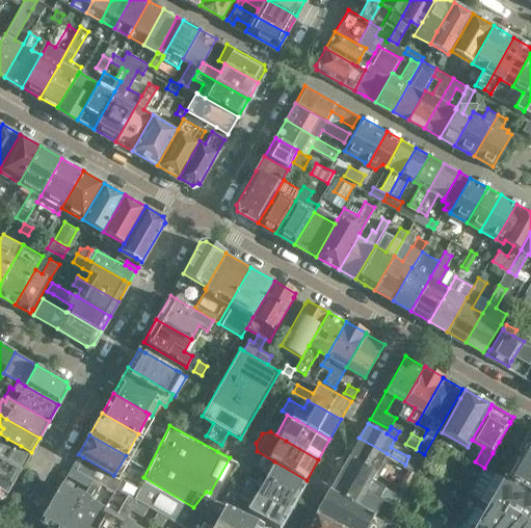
[(359,438),(349,455),(376,471),(375,473),(379,475),(389,457),(386,455),(387,453),(359,438)]
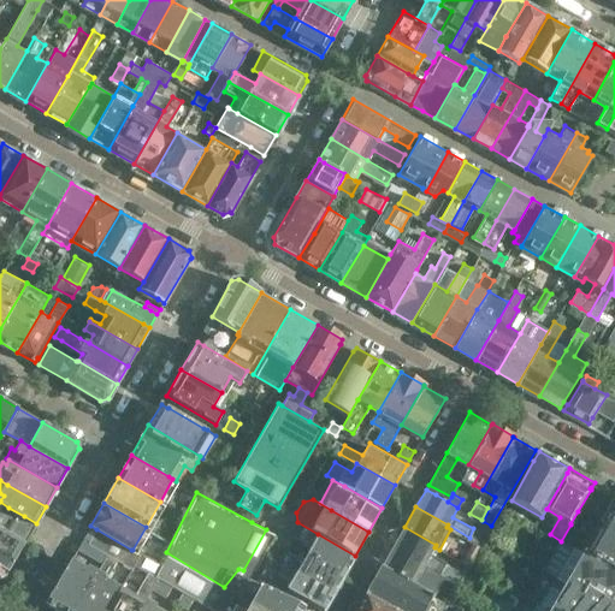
[(614,506),(604,526),(614,532),(614,506)]
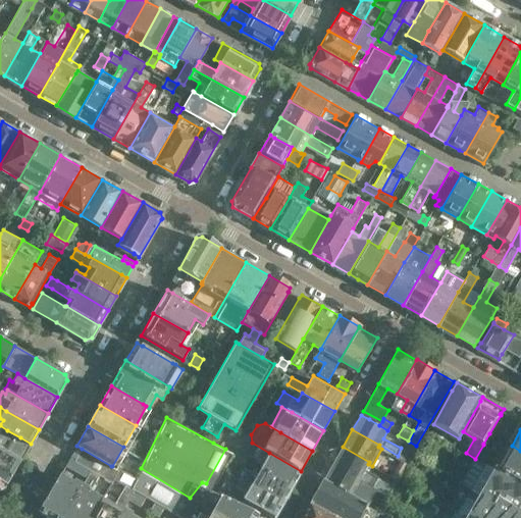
[(0,442),(0,487),(5,486),(21,459),(31,444),(20,437),(7,430),(0,442)]
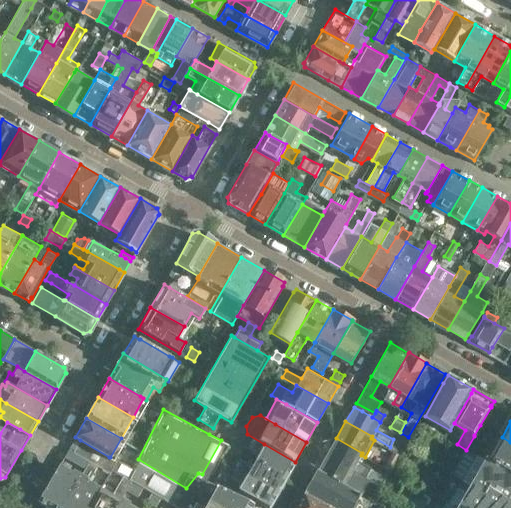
[(259,452),(254,459),(286,478),(295,462),(264,444),(241,431),(233,446),(239,450),(243,443),(259,452)]
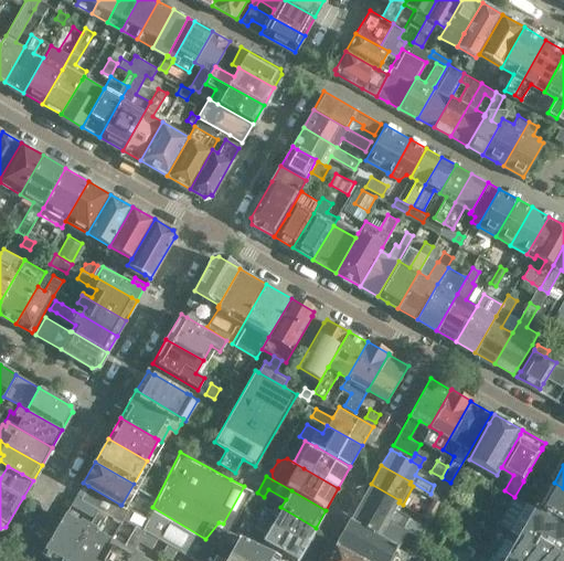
[(431,494),(429,495),(434,497),(442,501),(448,490),(451,484),(443,478),(438,488),(434,485),(431,494)]
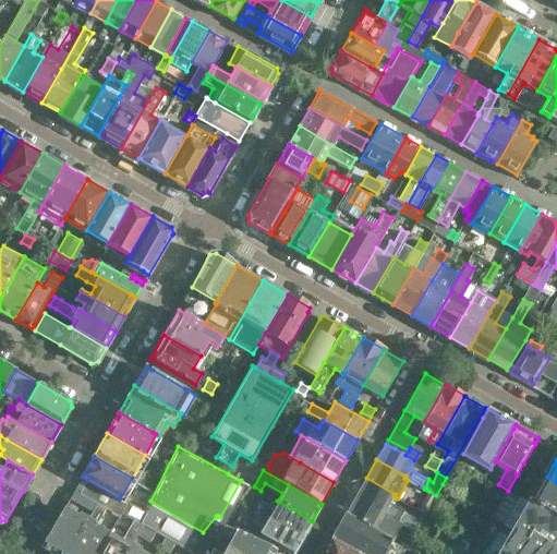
[(451,490),(457,479),(448,473),(446,478),(443,484),(451,490)]
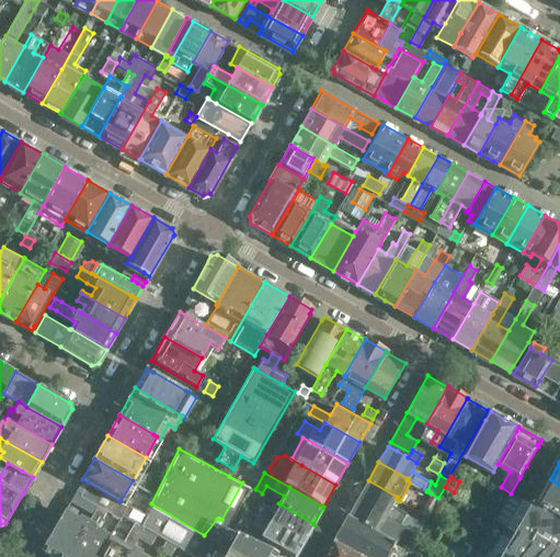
[(536,488),(528,502),(536,507),(559,520),(559,485),(550,479),(544,476),(536,488)]
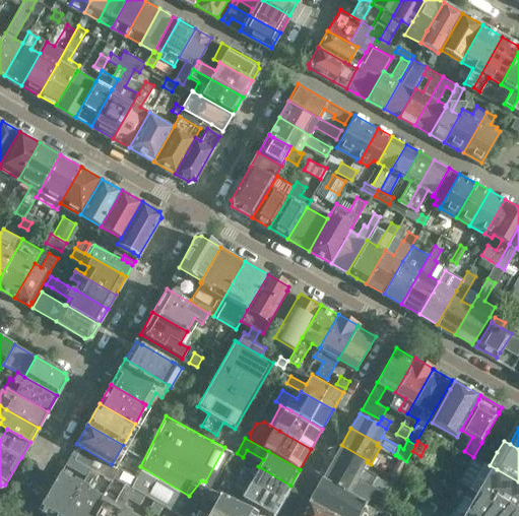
[(341,445),(333,458),(360,474),(387,492),(392,484),(365,467),(367,462),(368,460),(341,445)]
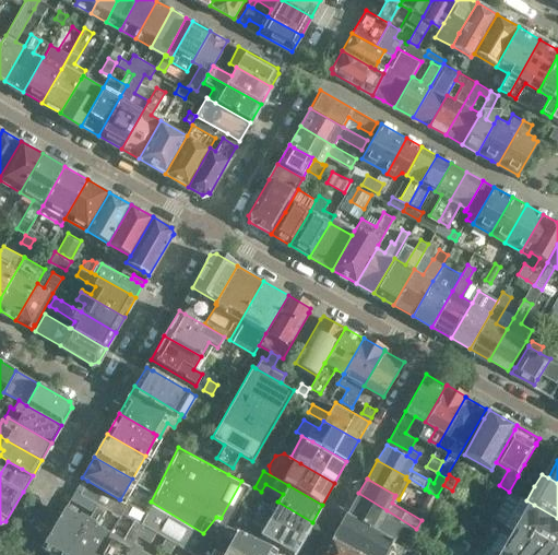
[(87,481),(81,492),(75,489),(71,497),(93,508),(91,511),(98,515),(104,506),(120,515),(128,503),(125,502),(120,499),(119,499),(87,481)]
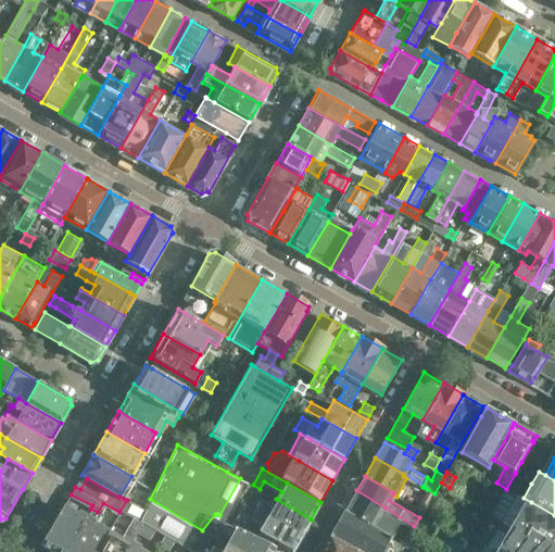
[(417,505),(425,510),(426,510),(434,493),(427,489),(417,505)]
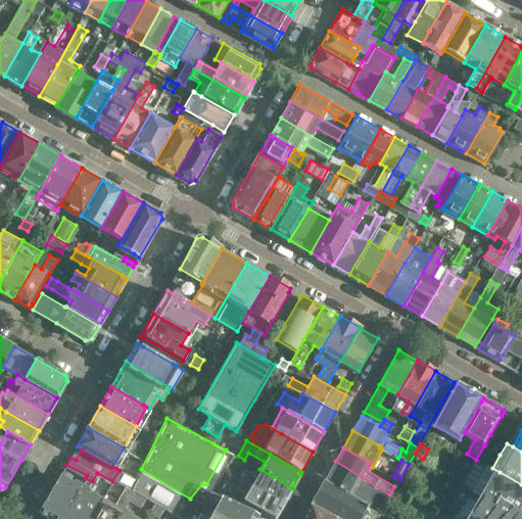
[(463,481),(480,491),(521,514),(521,484),(500,472),(492,468),(476,460),(467,474),(463,481)]
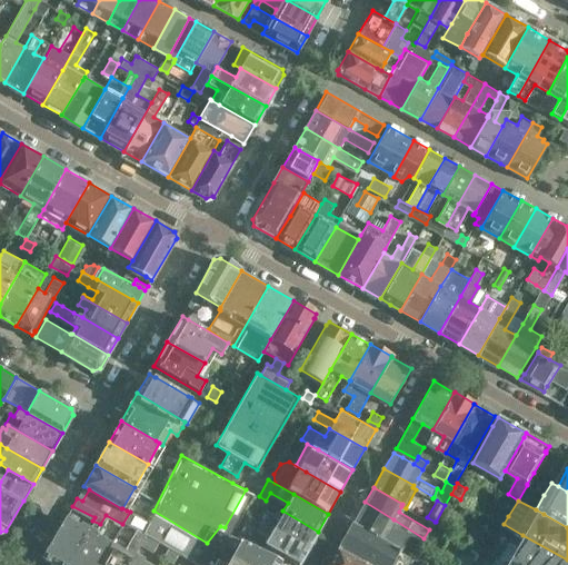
[(365,502),(354,522),(384,538),(388,529),(407,541),(412,531),(394,519),(365,502)]
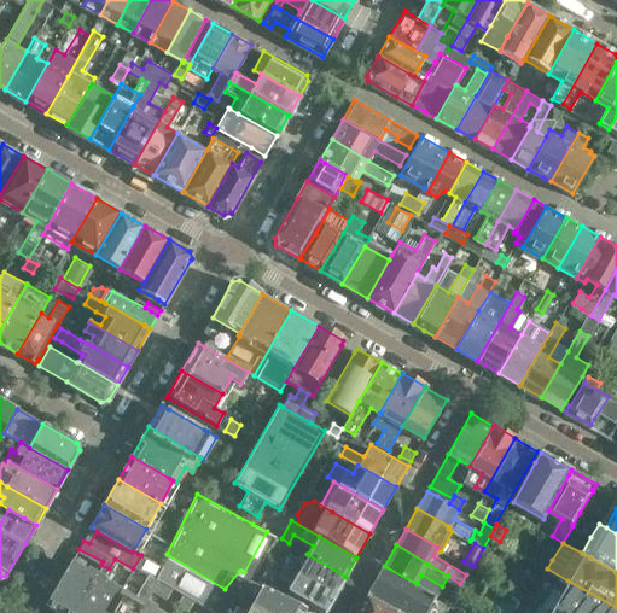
[(225,589),(167,554),(156,576),(185,591),(195,597),(215,608),(225,589)]
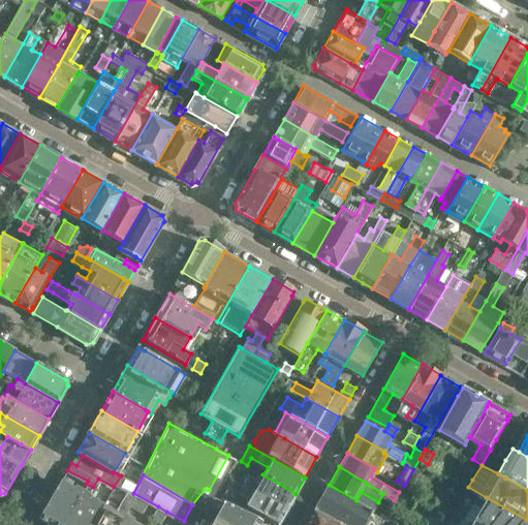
[(245,485),(254,490),(286,510),(296,494),(262,474),(258,482),(249,476),(245,485)]
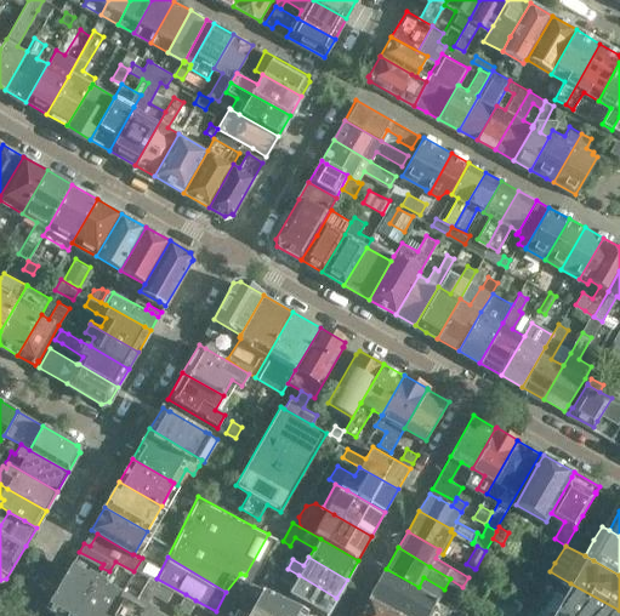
[(72,564),(49,602),(51,610),(62,615),(74,615),(97,575),(89,570),(87,572),(72,564)]
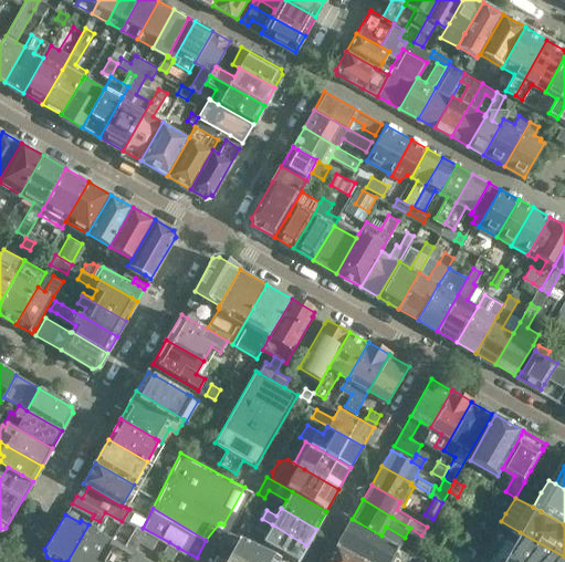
[(262,541),(263,542),(297,561),(306,545),(272,524),(262,519),(257,529),(267,534),(262,541)]
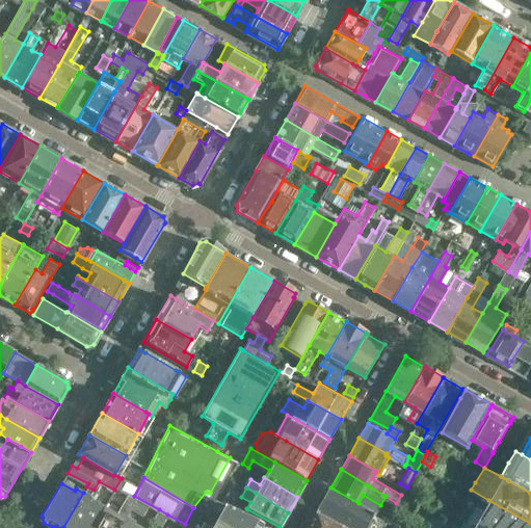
[(330,487),(316,512),(343,527),(382,527),(388,521),(375,512),(359,503),(330,487)]
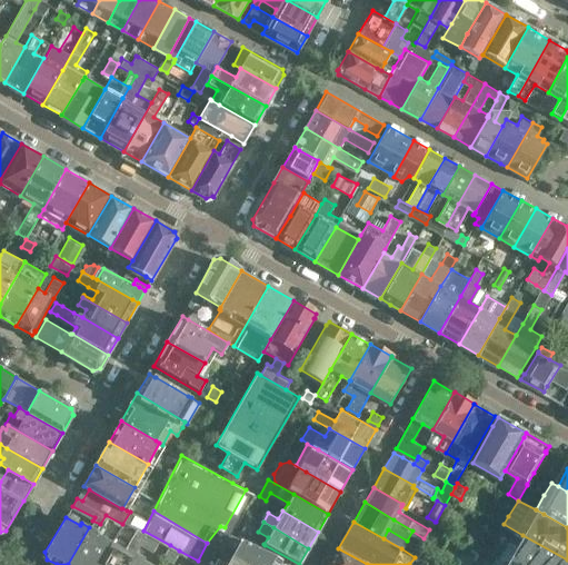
[(89,527),(68,564),(98,564),(110,543),(98,535),(99,533),(89,527)]
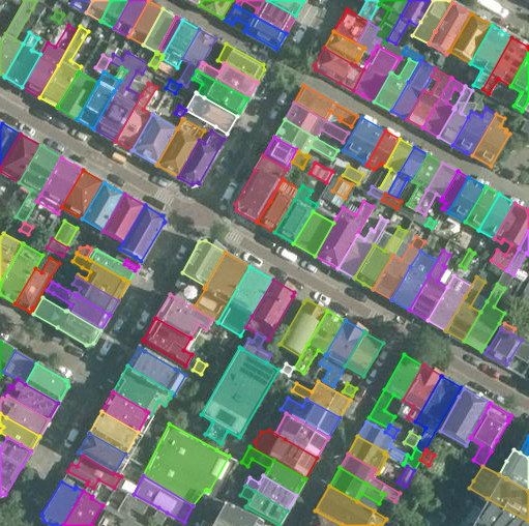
[(103,505),(91,525),(119,525),(125,516),(137,496),(128,492),(117,508),(115,513),(103,505)]
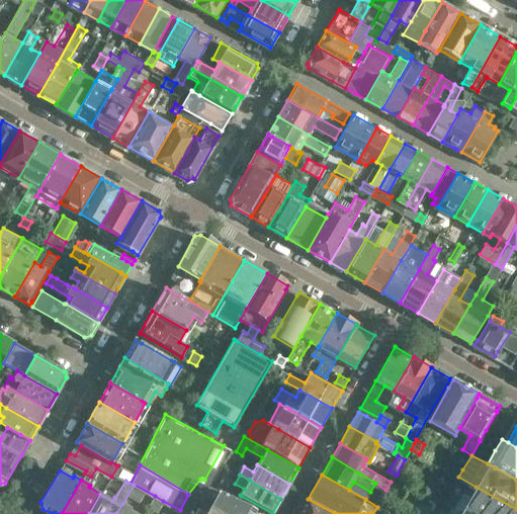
[(189,497),(209,508),(221,513),(252,513),(255,510),(199,482),(189,497)]
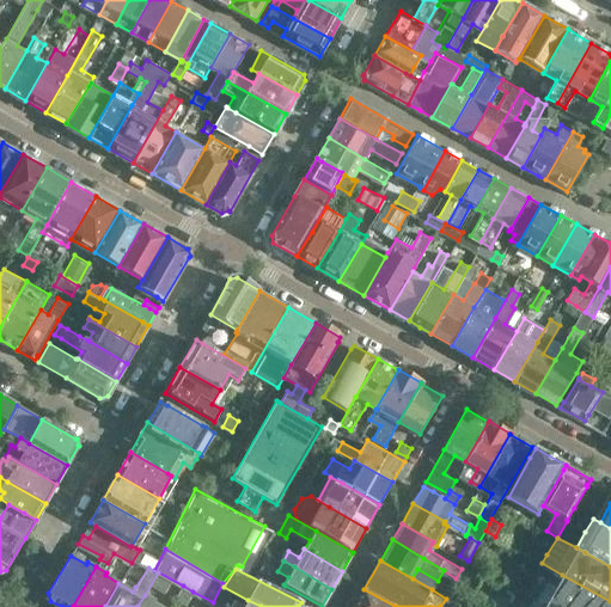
[(469,574),(460,589),(471,595),(480,580),(469,574)]
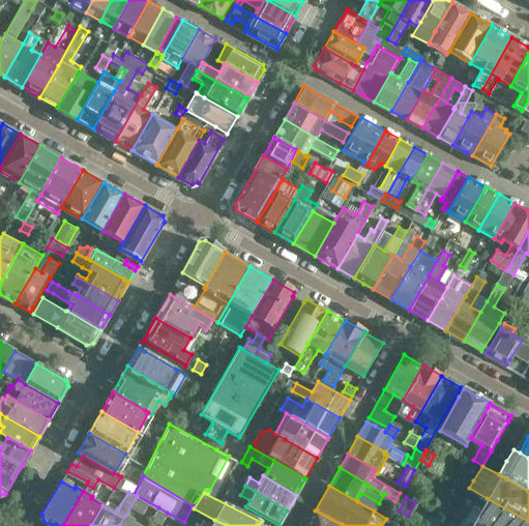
[(135,507),(152,518),(152,517),(157,508),(141,498),(135,507)]
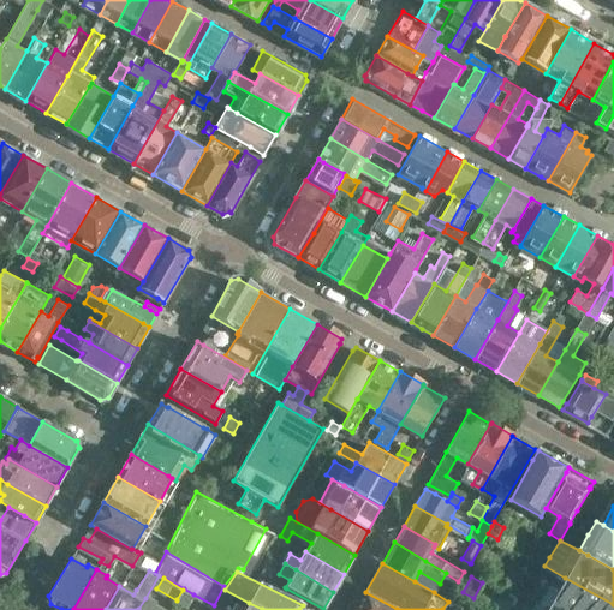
[(540,602),(548,606),(553,609),(613,609),(613,604),(565,578),(559,587),(552,584),(548,585),(540,599),(540,602)]
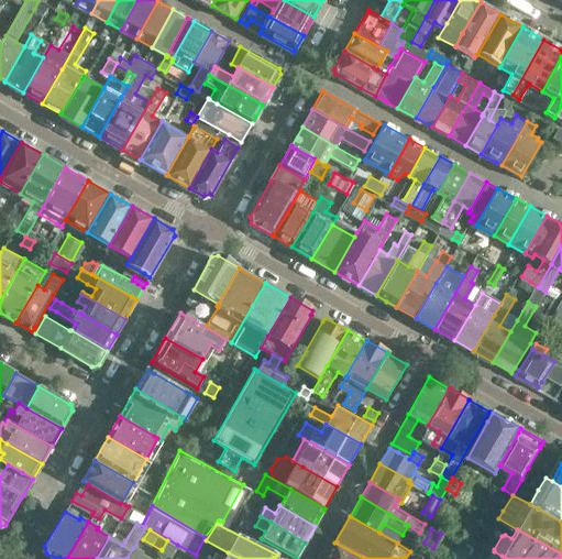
[(167,540),(162,549),(172,555),(177,545),(168,539),(167,540)]
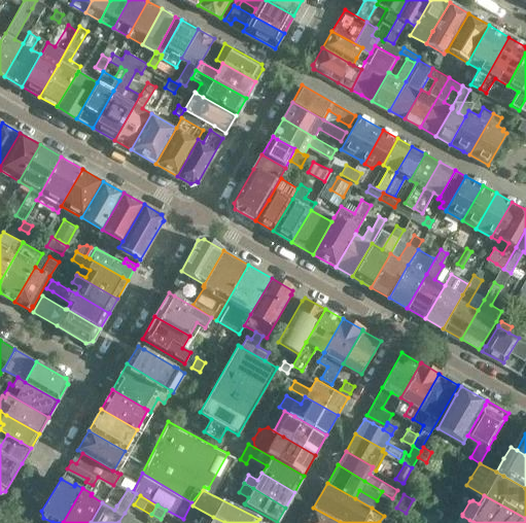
[(183,521),(186,522),(224,522),(213,517),(193,506),(183,521)]
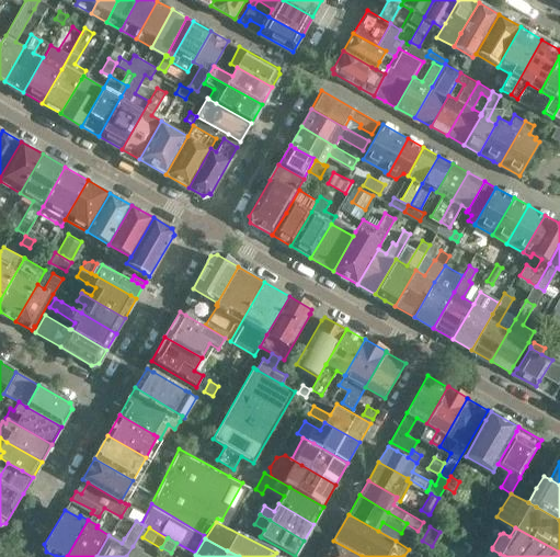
[(426,546),(414,540),(410,548),(421,555),(426,546)]
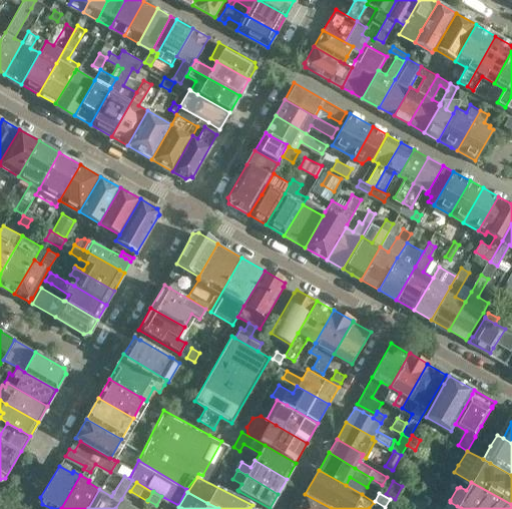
[(331,508),(305,494),(296,508),(331,508)]
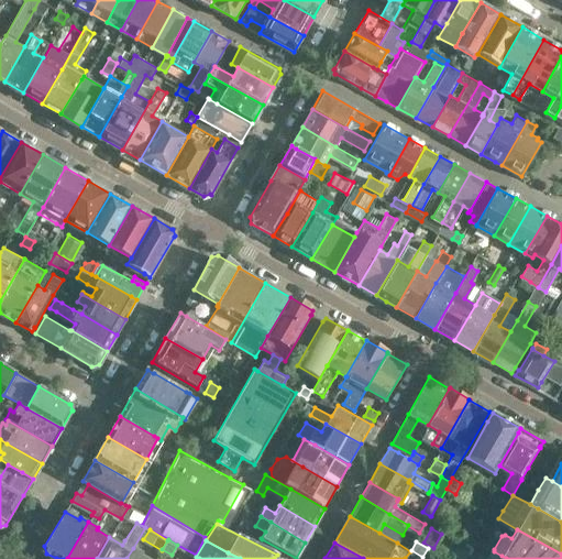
[(499,558),(506,558),(502,556),(502,557),(480,544),(473,554),(483,558),(486,558),(488,556),(492,557),(494,556),(499,558)]
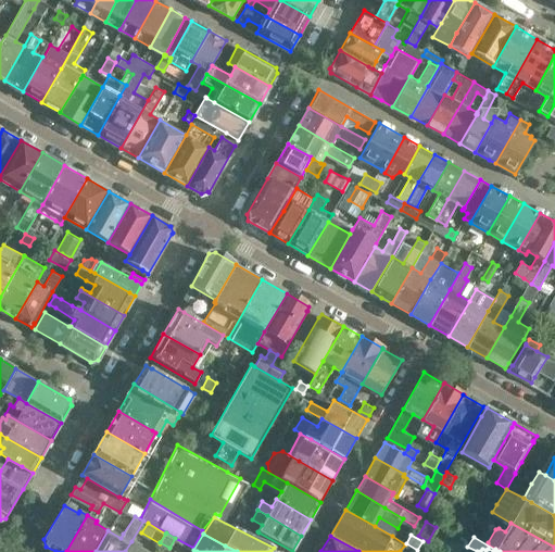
[(131,541),(125,551),(154,551),(159,546),(148,540),(141,542),(139,546),(131,541)]
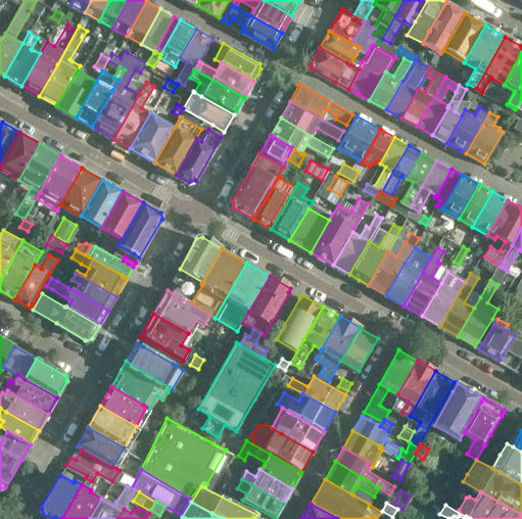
[(165,508),(160,517),(163,518),(172,518),(176,513),(165,508)]
